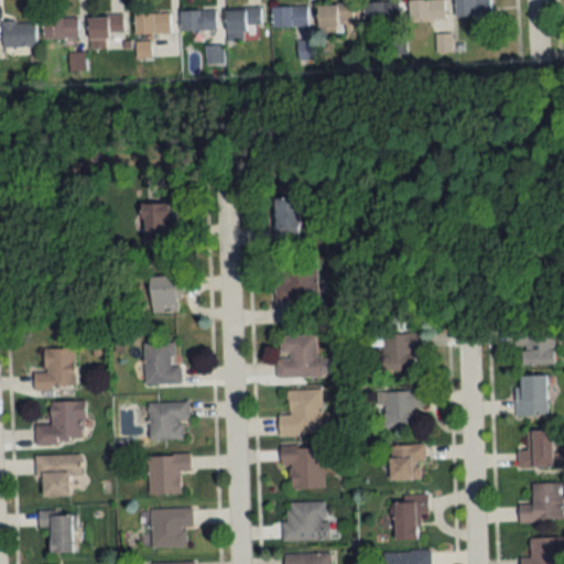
[(444,0),(409,0),(410,19),(444,19),(444,0)]
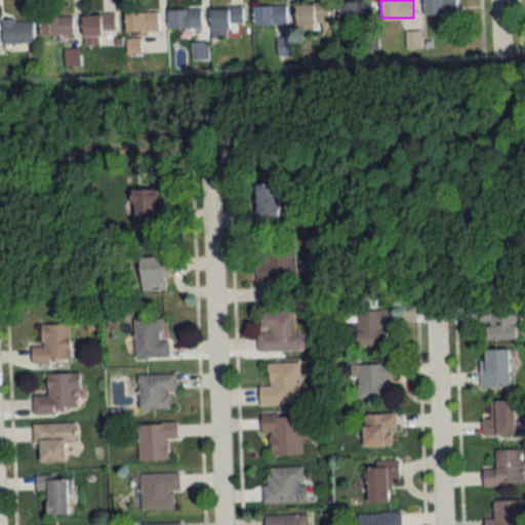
[(457,14),(456,0),(422,0),(422,14),(457,14)]
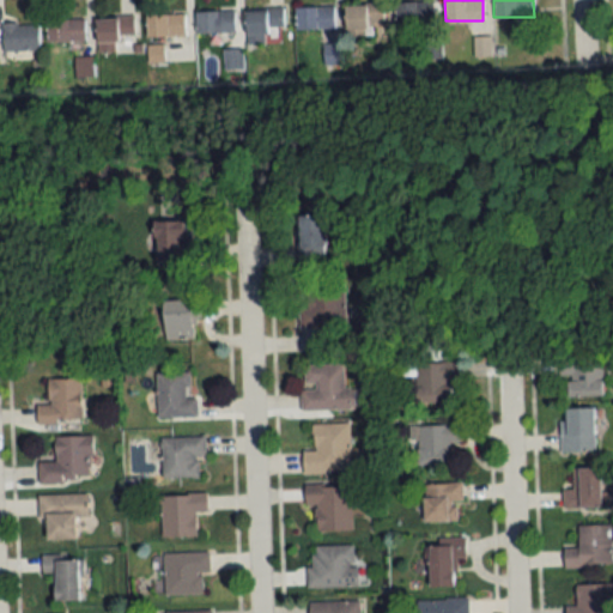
[(398,23),(432,23),(432,1),(398,1),(398,23)]
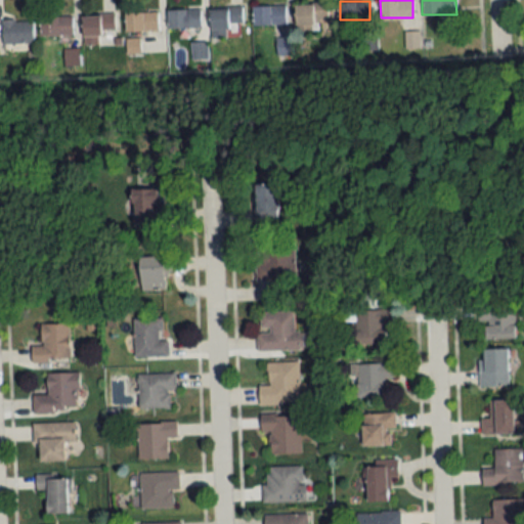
[(296,3),(296,23),(331,23),(331,3),(296,3)]
